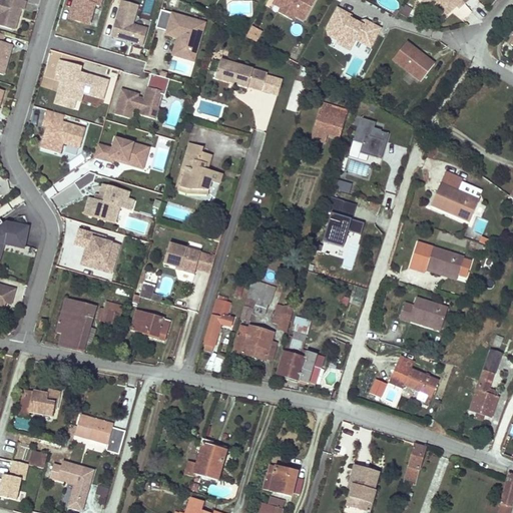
[(23,10),(26,1),(21,0),(0,0),(0,25),(12,29),(18,8),(21,9),(23,10)]
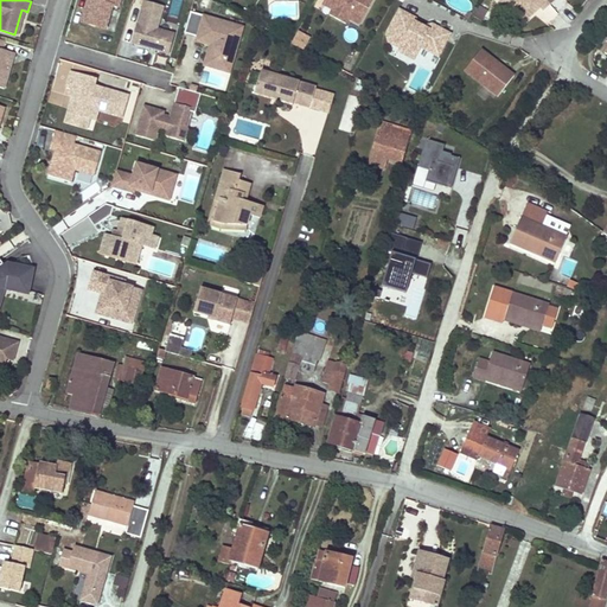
[(119,0),(95,0),(94,0),(88,0),(82,23),(106,29),(112,6),(117,7),(119,0)]
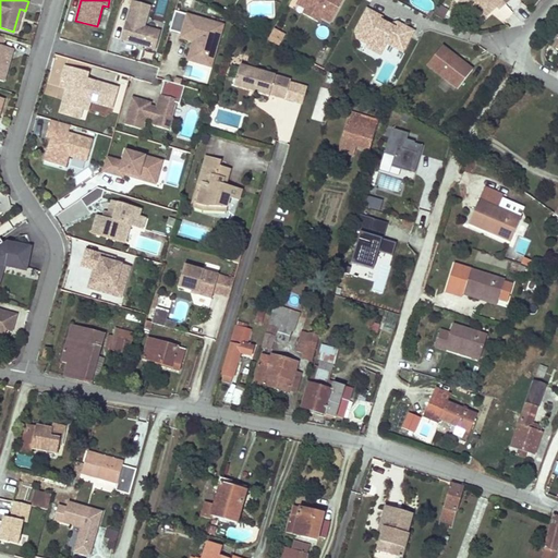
[(327,26),(341,0),(296,0),(293,8),(303,13),(304,11),(318,19),(317,21),(327,26)]
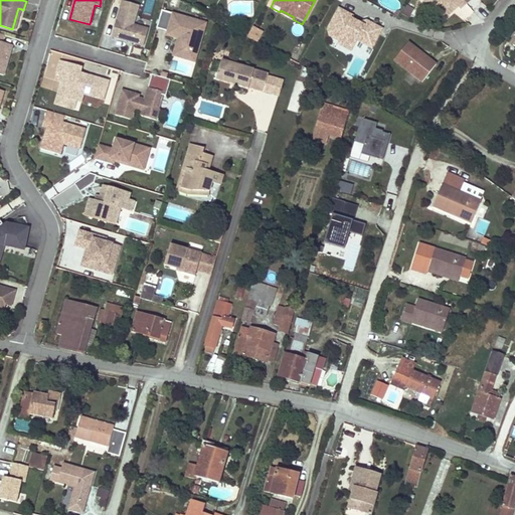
[(424,0),(442,19),(452,11),(452,7),(456,4),(458,6),(460,8),(466,3),(469,0),(424,0)]
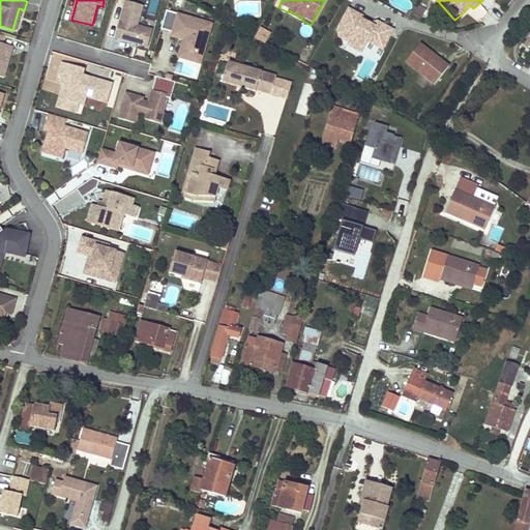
[(143,5),(126,1),(115,37),(147,47),(152,30),(137,25),(143,5)]
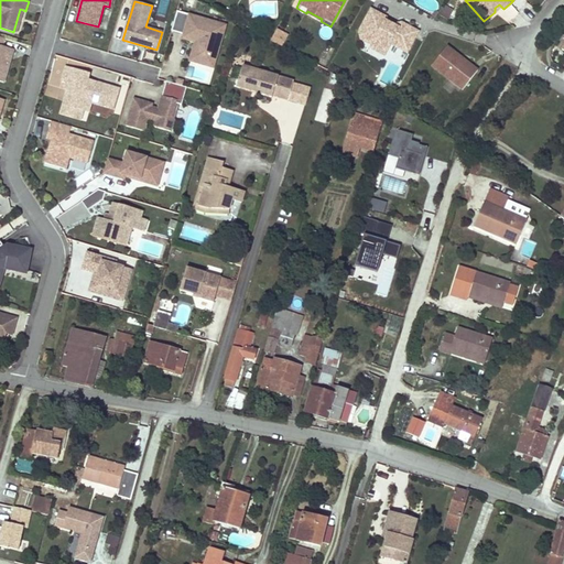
[(441,17),(449,18),(452,8),(442,7),(441,17)]
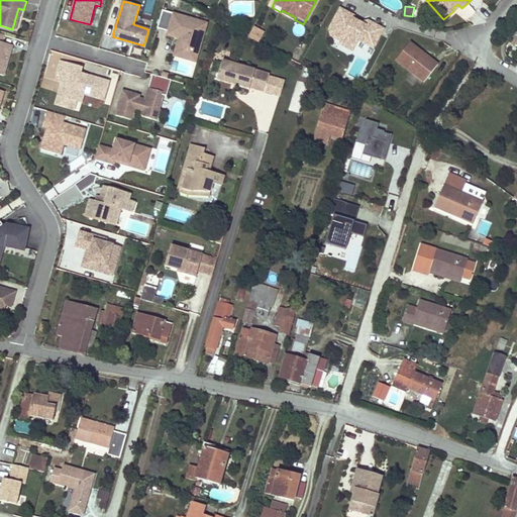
[(12,29),(15,30),(21,9),(18,8),(12,29)]
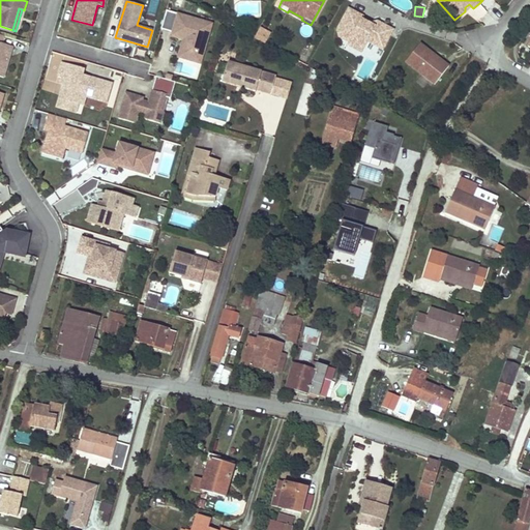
[(362,16),(348,8),(336,29),(339,36),(362,50),(367,40),(382,49),(392,29),(377,21),(369,24),(361,19),(362,16)]
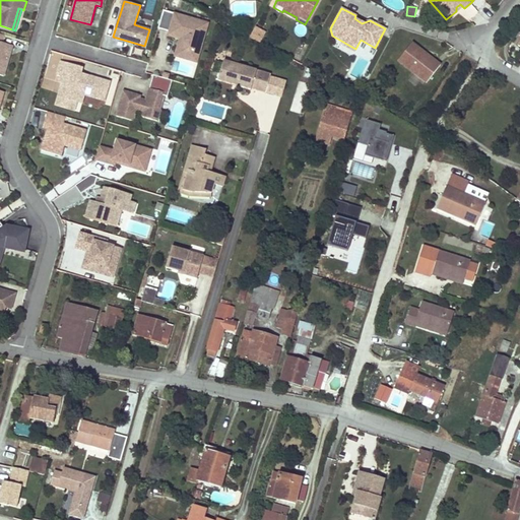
[(199,54),(208,23),(164,10),(157,27),(169,31),(185,36),(181,49),(199,54)]
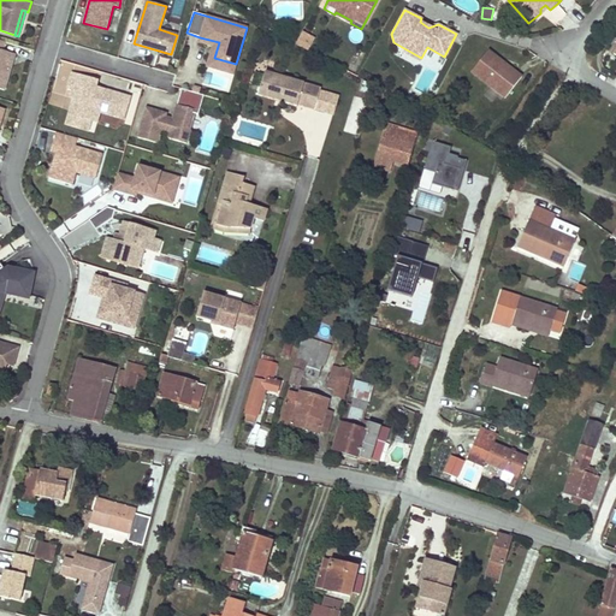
[(350,23),(351,21),(336,12),(335,15),(332,21),(347,28),(350,23)]
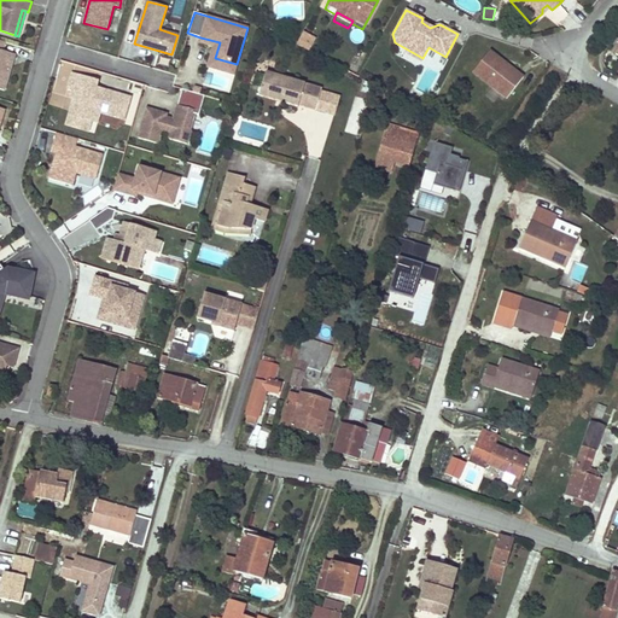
[(314,38),(303,30),(296,42),(308,50),(314,38)]
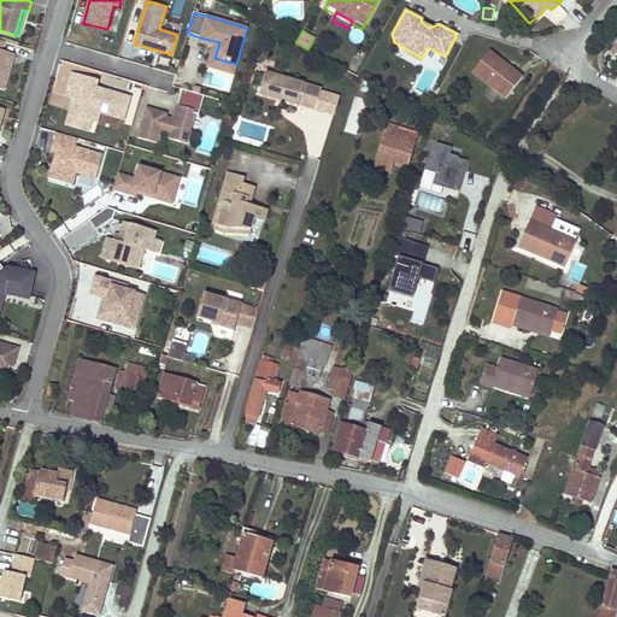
[(233,74),(236,64),(215,58),(219,42),(200,37),(199,42),(213,46),(207,66),(233,74)]
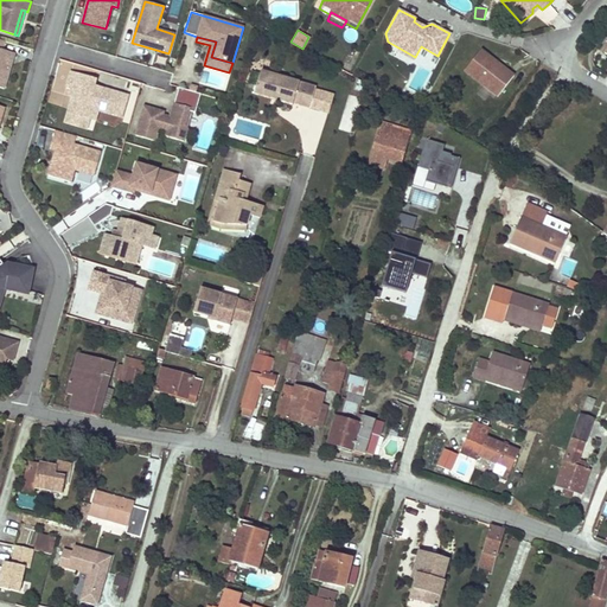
[(14,53),(0,49),(0,87),(5,89),(14,53)]
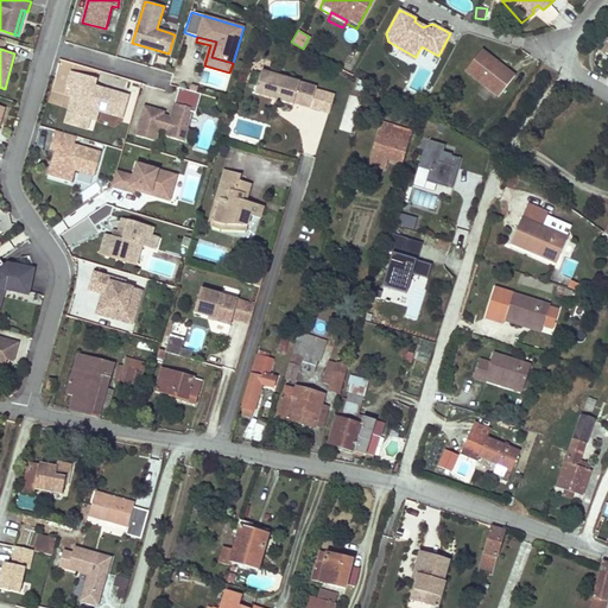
[(514,75),(481,49),(464,70),(499,96),(514,75)]
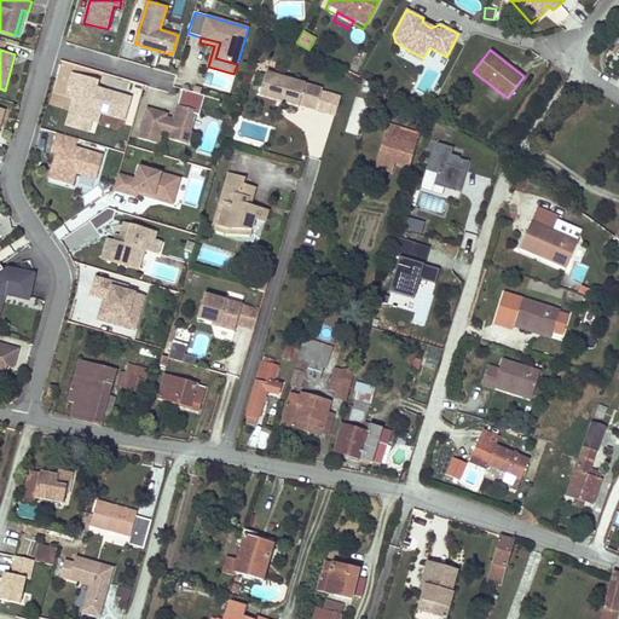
[(158,56),(156,65),(169,68),(172,58),(158,56)]
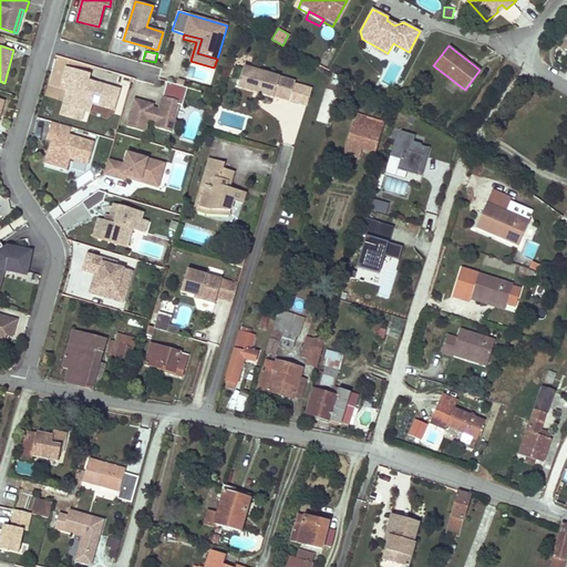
[(289,101),(295,81),(244,65),(237,88),(254,92),(255,90),(258,91),(257,93),(274,98),(274,96),(289,101)]
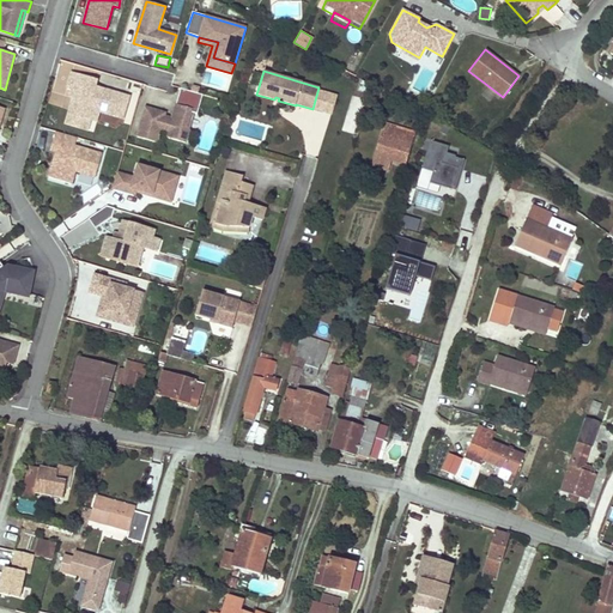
[(97,79),(72,72),(67,89),(72,90),(78,92),(77,98),(73,97),(66,123),(87,129),(90,121),(92,116),(99,111),(123,119),(129,97),(96,86),(97,79)]
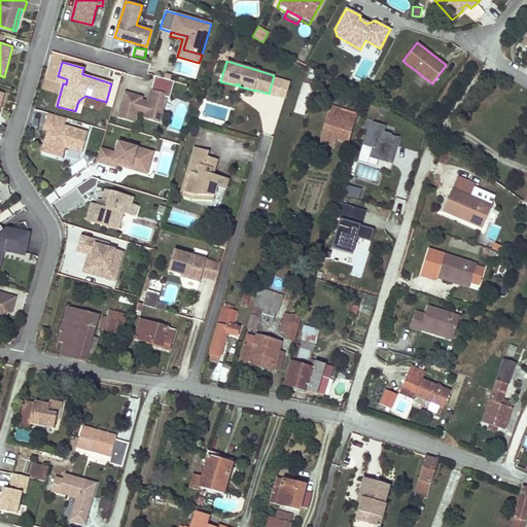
[(142,98),(126,93),(117,117),(135,123),(138,112),(144,114),(143,117),(160,123),(163,112),(160,108),(164,96),(167,97),(169,98),(174,81),(155,76),(148,102),(146,106),(140,104),(141,100),(142,98)]
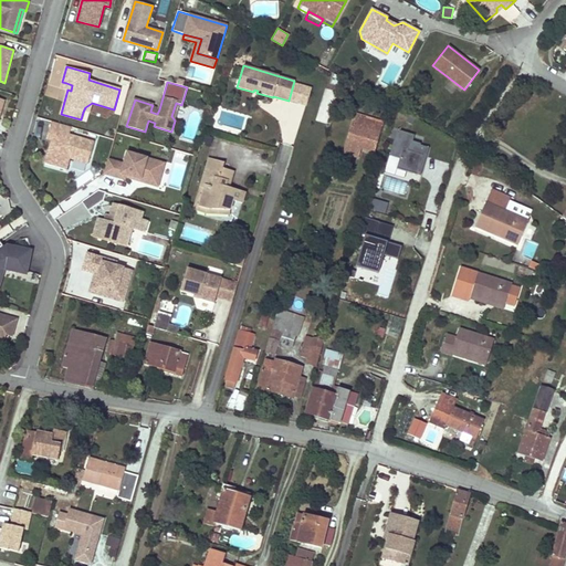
[(374,150),(383,123),(356,115),(347,143),(360,147),(374,150)]
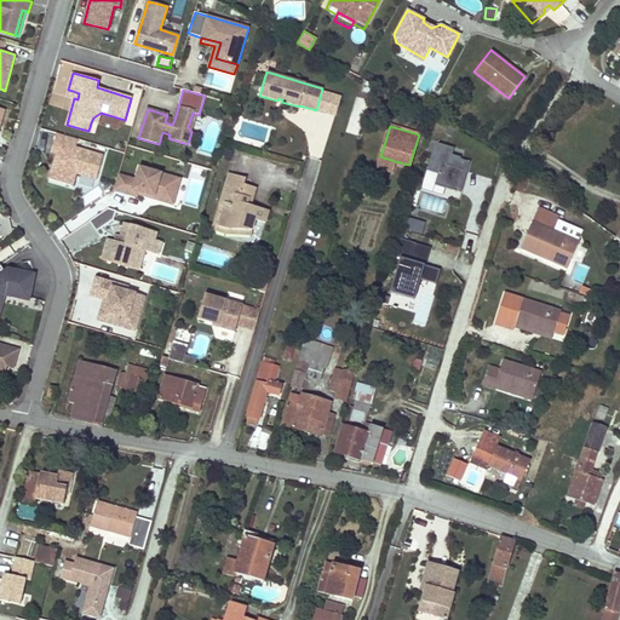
[(57,133),(53,142),(69,145),(72,137),(57,133)]
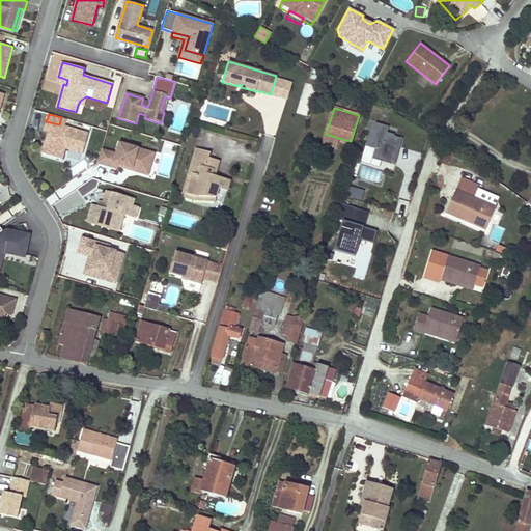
[(43,154),(62,160),(65,148),(83,154),(88,134),(64,127),(67,119),(61,117),(59,124),(46,121),(44,130),(49,132),(53,133),(51,136),(48,135),(43,154)]
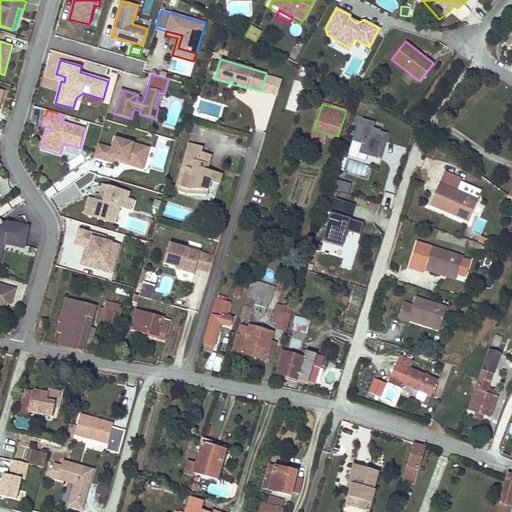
[(375,122),(360,118),(353,140),(362,143),(359,153),(378,158),(383,141),(386,142),(388,134),(381,131),(381,130),(374,128),(375,122)]
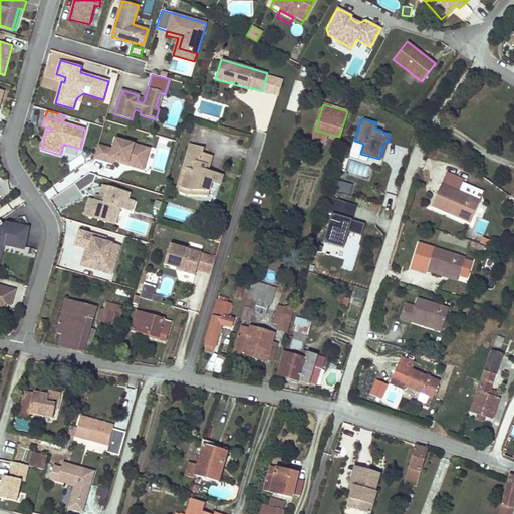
[(327,134),(315,130),(313,139),(325,142),(327,134)]
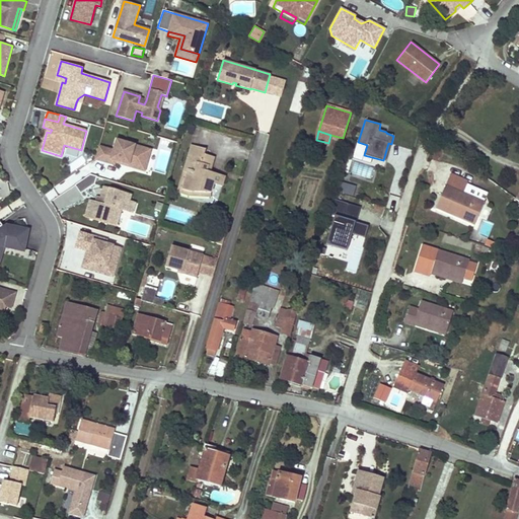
[(105,148),(102,161),(115,164),(115,162),(121,164),(121,162),(129,164),(128,166),(139,169),(142,159),(147,161),(150,150),(117,140),(114,150),(105,148)]
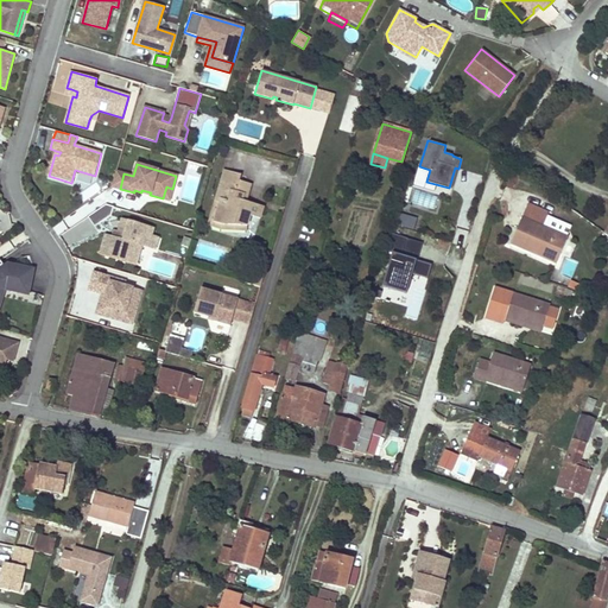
[(245,195),(247,196),(251,184),(240,182),(241,176),(225,170),(209,225),(210,226),(215,222),(222,223),(247,227),(251,216),(260,219),(264,207),(246,202),(242,201),(245,195)]
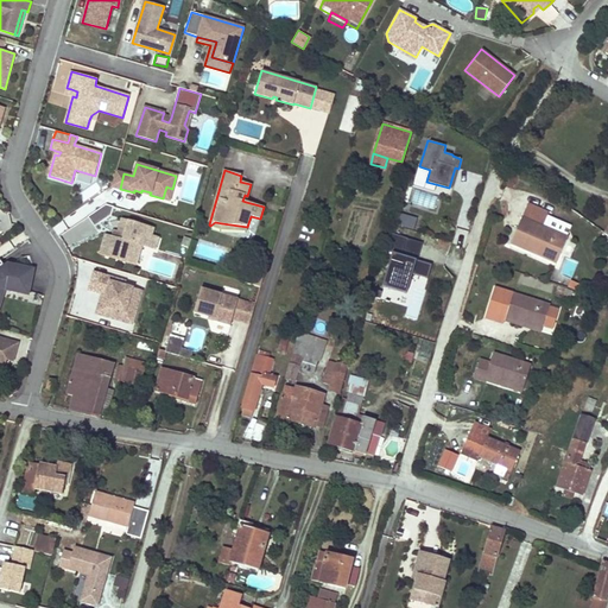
[(124,173),(116,171),(112,187),(120,189),(124,173)]
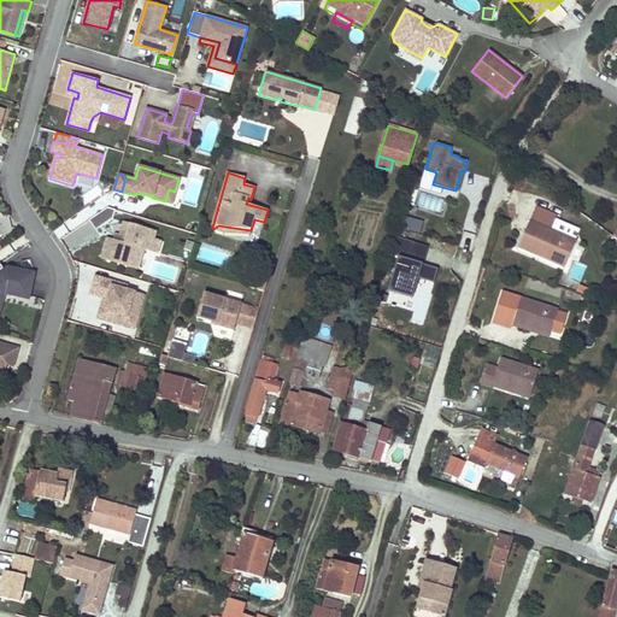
[(175,192),(169,189),(165,201),(171,204),(175,192)]
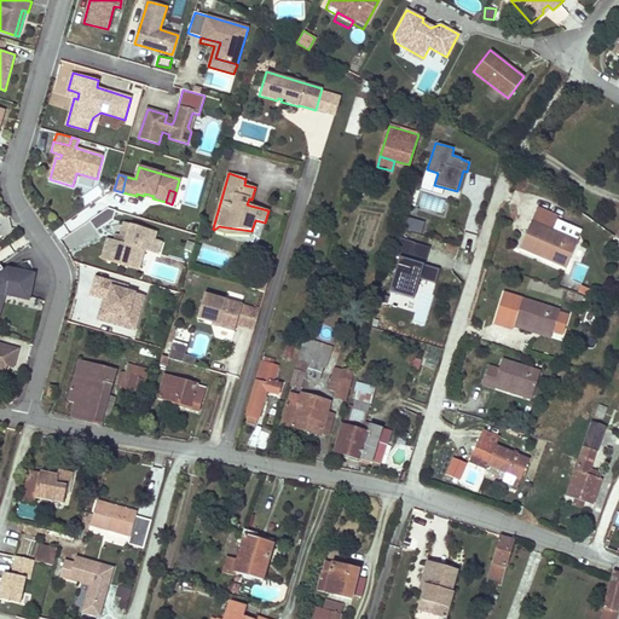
[(108,208),(103,212),(110,221),(114,219),(116,210),(108,208)]
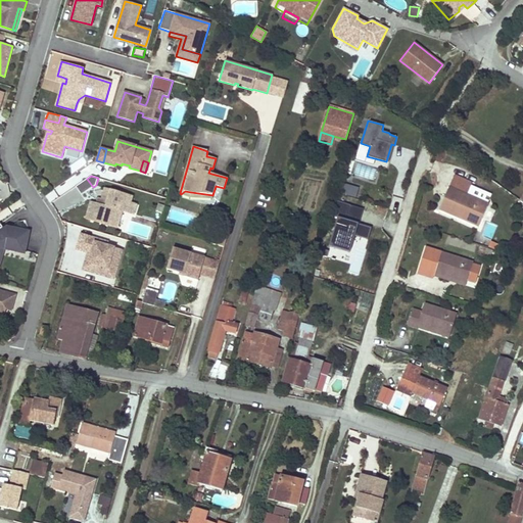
[(87,179),(76,187),(82,195),(93,187),(87,179)]
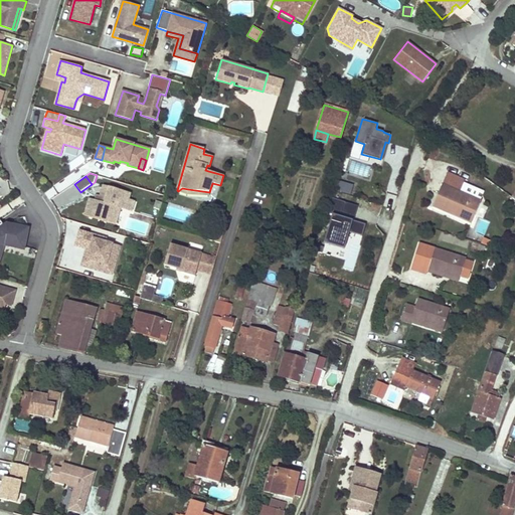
[(336,191),(351,195),(354,185),(339,181),(336,191)]
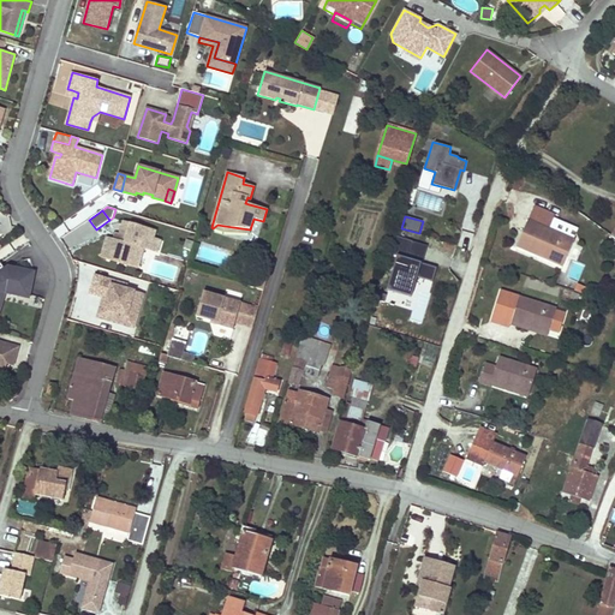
[(574,240),(529,220),(518,246),(563,267),(574,240)]
